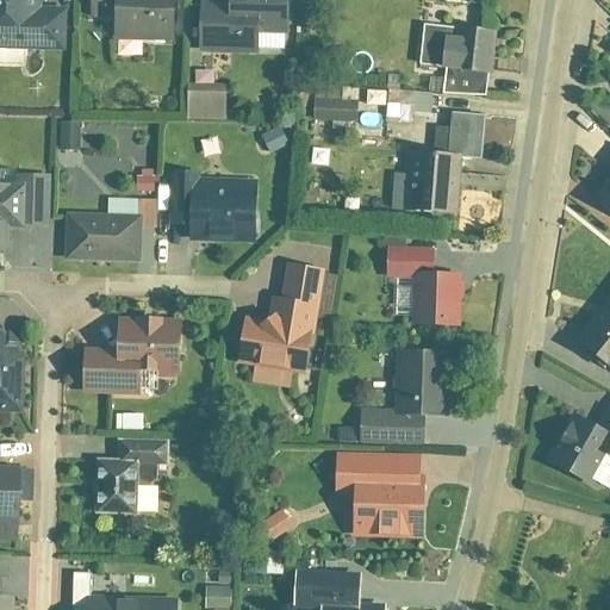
[(0,0),(0,48),(61,49),(62,5),(37,5),(37,0),(0,0)]
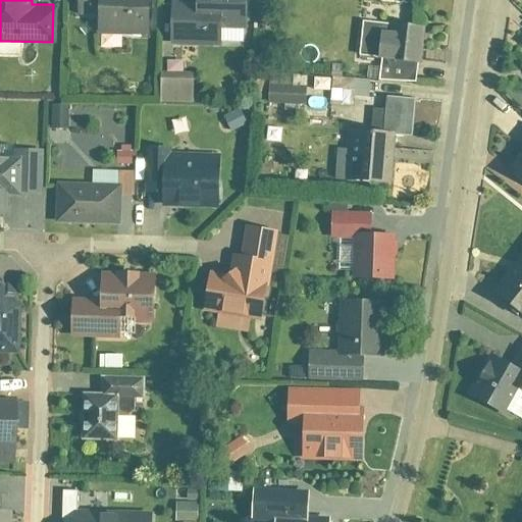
[(94,0),(96,37),(148,35),(147,0),(94,0)]
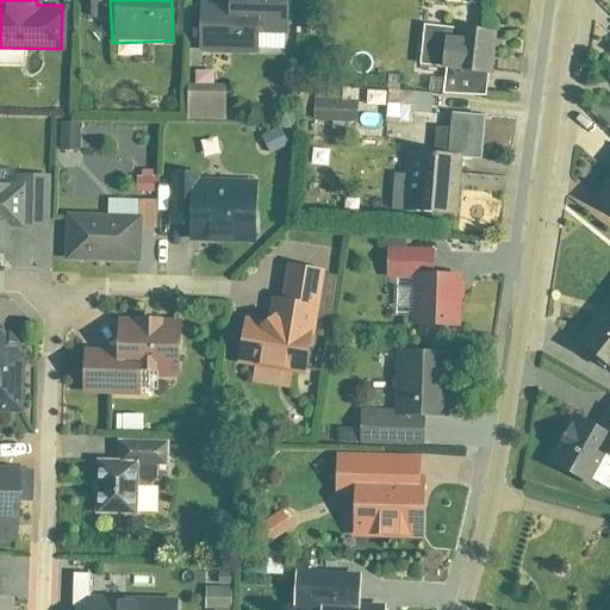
[(228,0),(229,14),(194,16),(194,54),(261,53),(261,41),(292,39),(291,0),(228,0)]
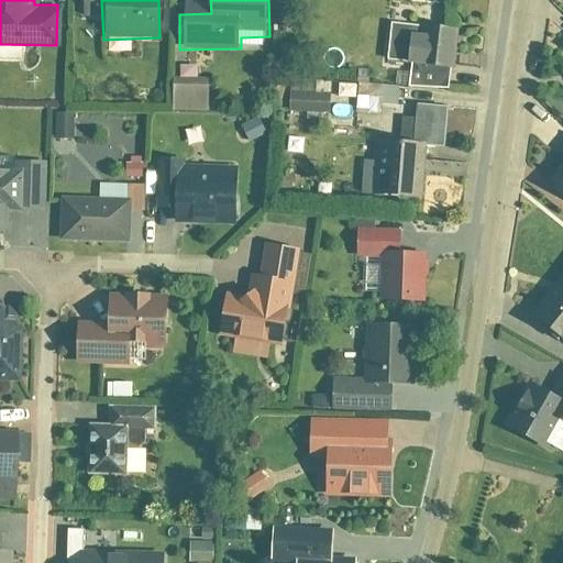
[(388,12),(388,62),(408,63),(408,88),(449,88),(449,63),(457,63),(457,13),(388,12)]
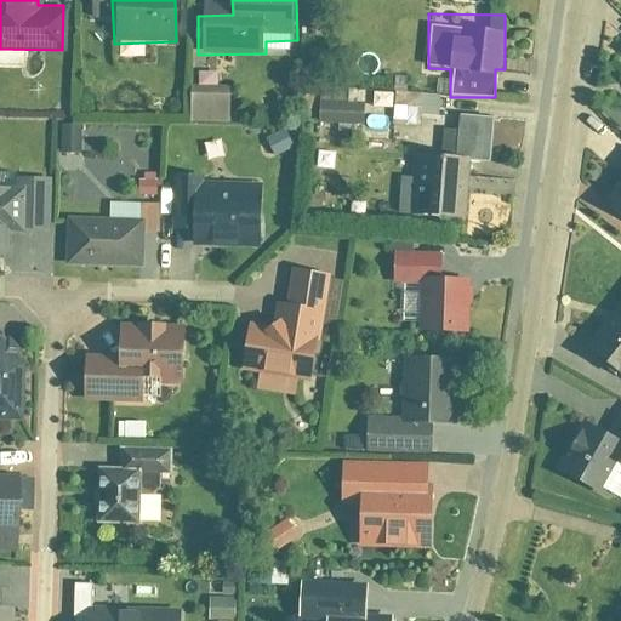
[(195,95),(194,124),(229,125),(231,96),(195,95)]
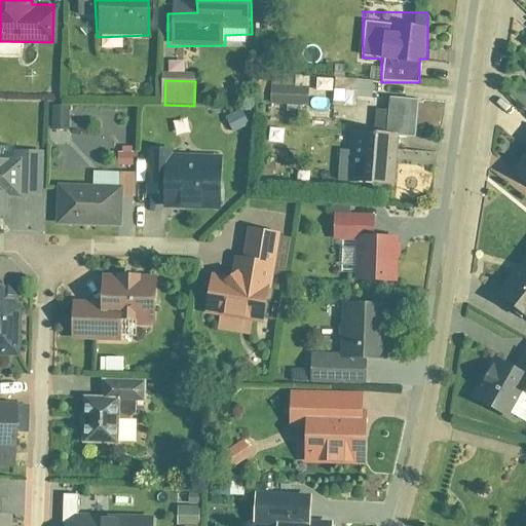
[(419,100),(391,99),(390,127),(418,129),(419,100)]
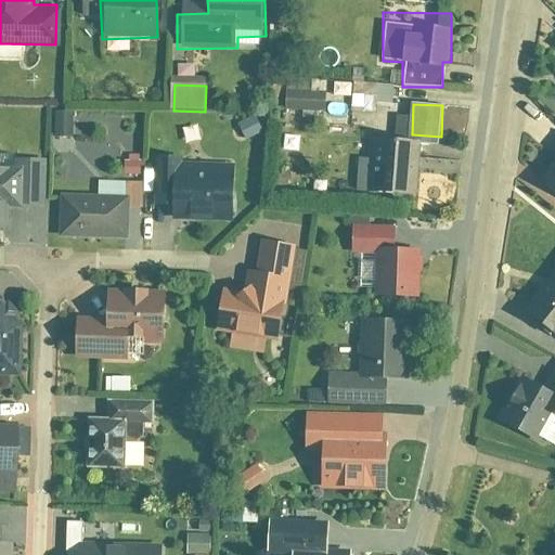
[(373,139),(373,192),(421,193),(422,139),(373,139)]
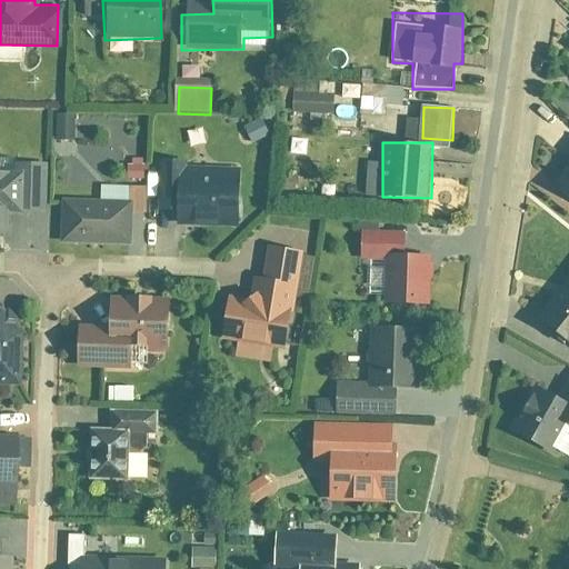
[(12,211),(47,211),(47,165),(12,165),(12,211)]
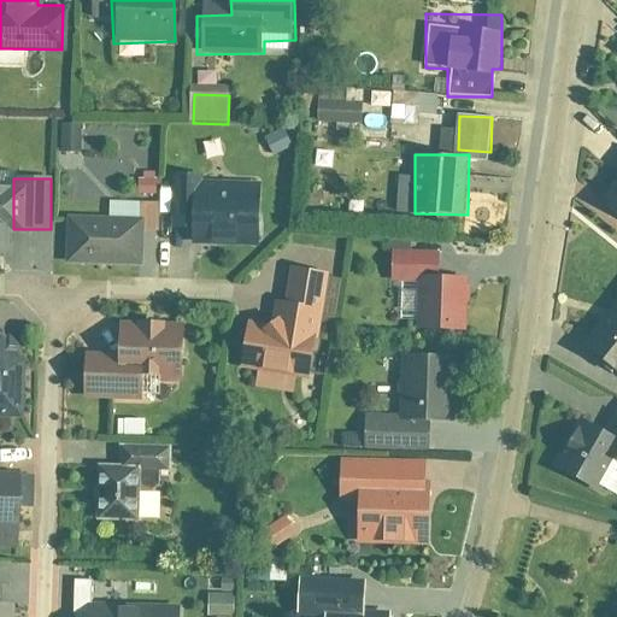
[(197,183),(195,242),(262,244),(263,183),(197,183)]
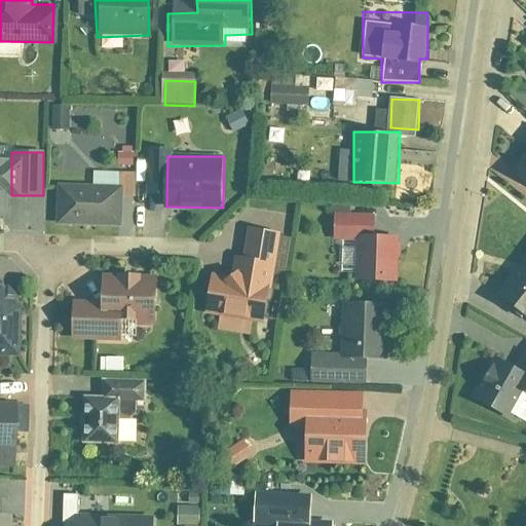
[(125,197),(141,198),(143,173),(127,172),(125,197)]
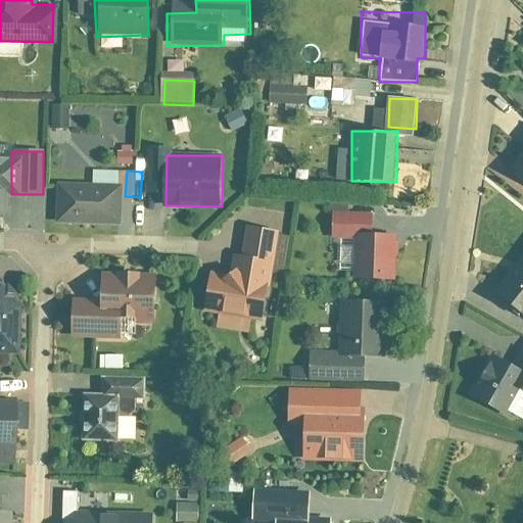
[(55,181),(55,225),(122,224),(121,180),(55,181)]
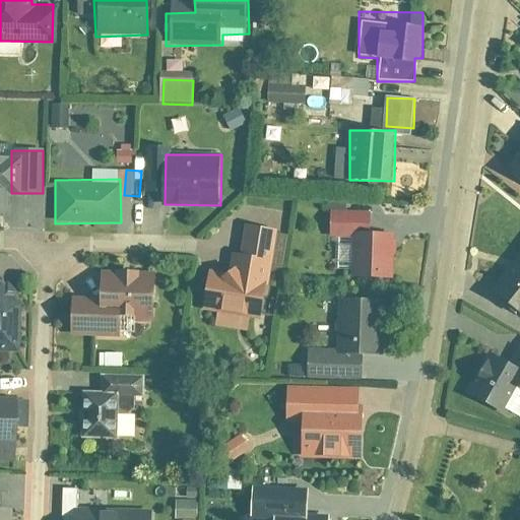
[(358,233),(380,233),(379,210),(341,211),(341,233),(358,233)]
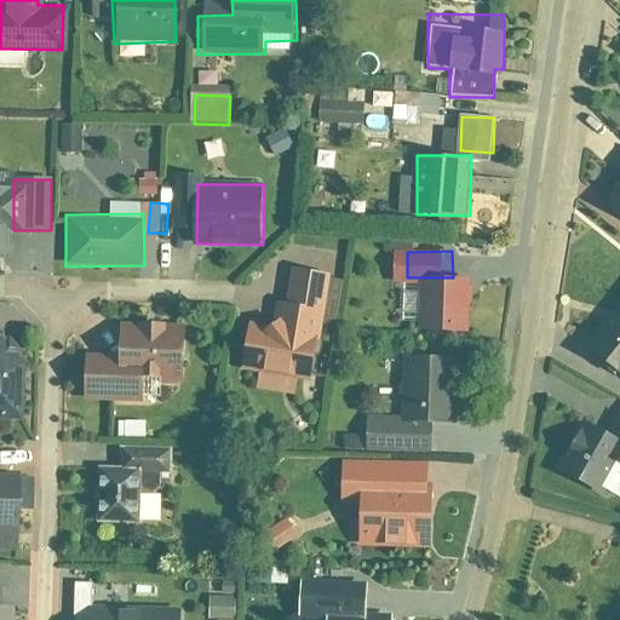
[(240,378),(310,392),(333,275),(290,265),(273,349),(247,344),(240,378)]
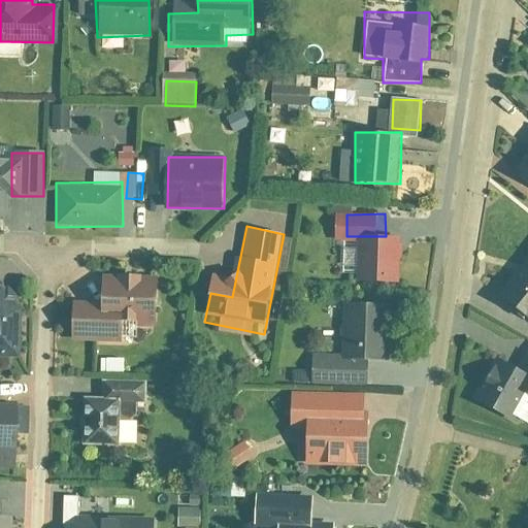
[(363,236),(363,284),(404,283),(404,236),(386,236),(363,236)]
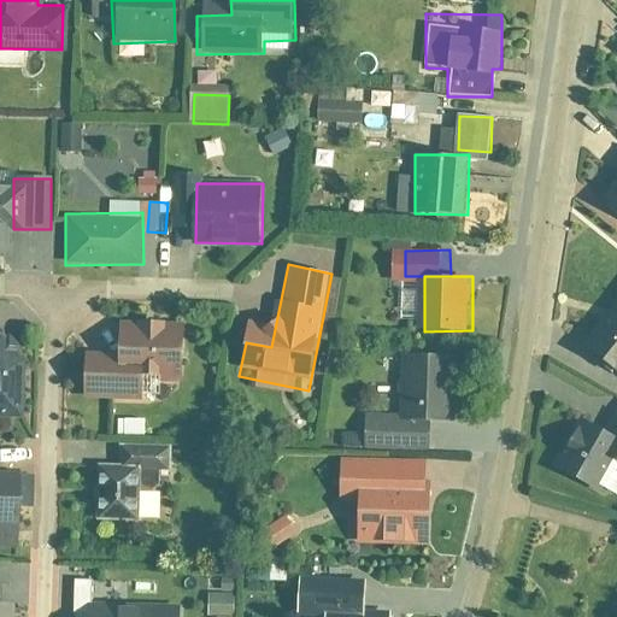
[(616,293),(581,341),(616,368),(616,293)]
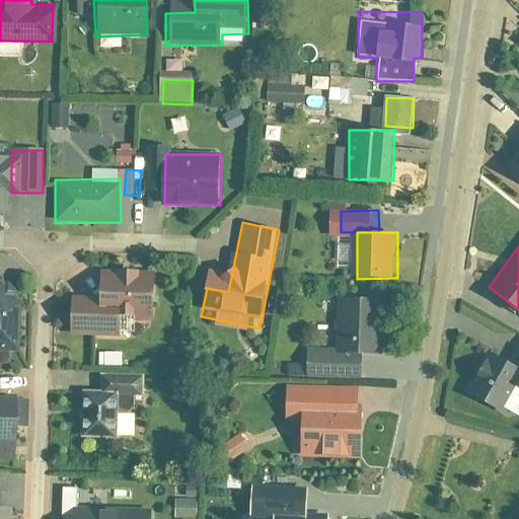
[(155,272),(97,273),(98,310),(72,311),(72,337),(125,336),(125,319),(156,318),(155,272)]
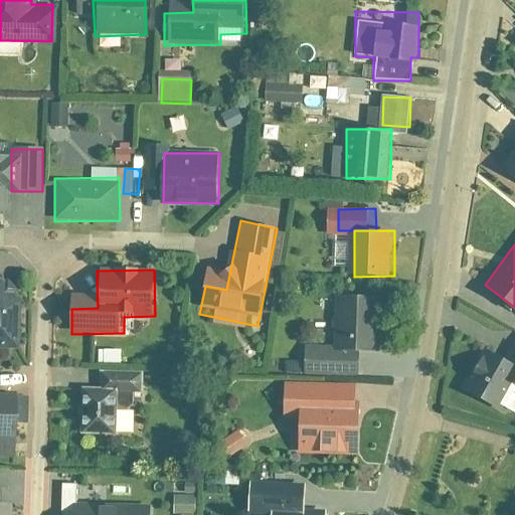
[(0,344),(16,346),(17,302),(0,284),(0,344)]
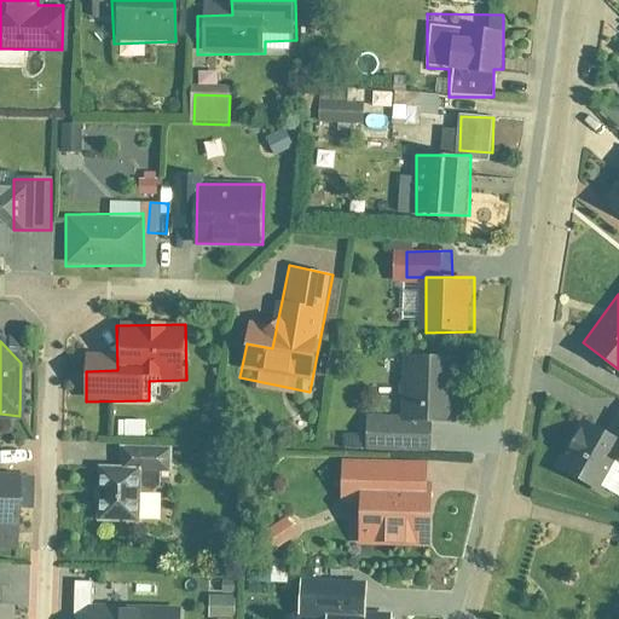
[(403,353),(404,424),(460,423),(458,352),(403,353)]
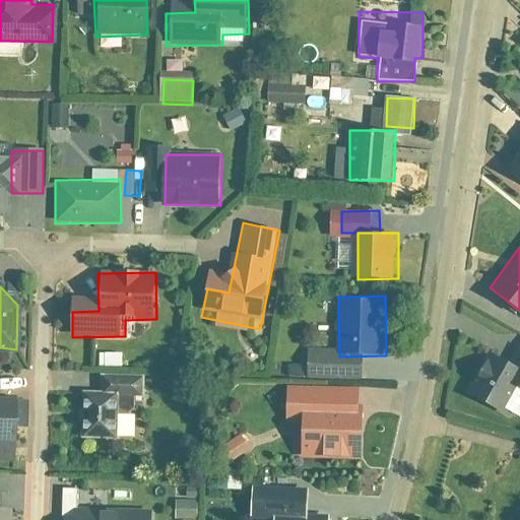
[(519,415),(519,354),(517,362),(494,350),(472,393),(519,415)]
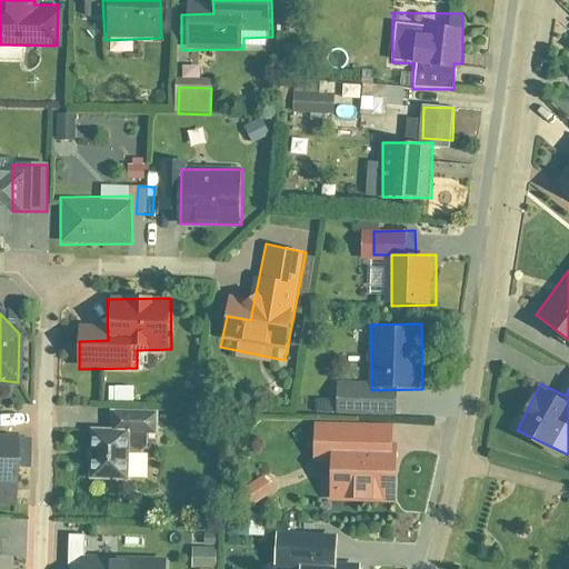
[(337,395),(338,419),(400,417),(399,392),(337,395)]
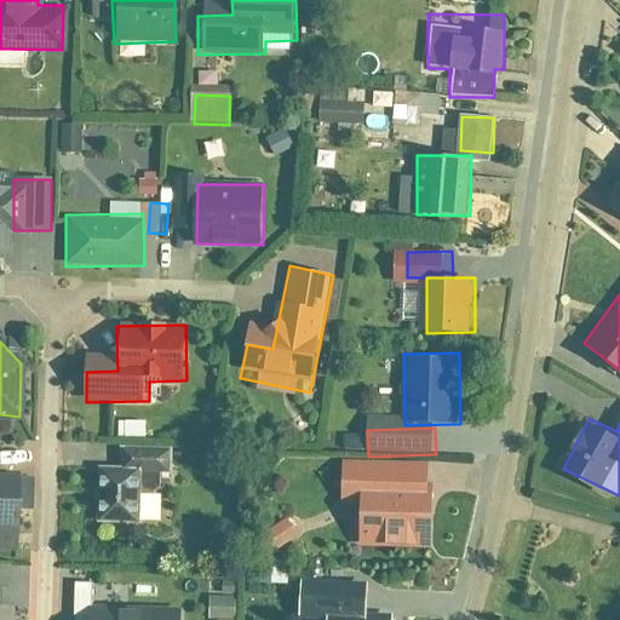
[(133,448),(133,451),(99,452),(102,524),(151,523),(151,484),(168,484),(168,447),(133,448)]
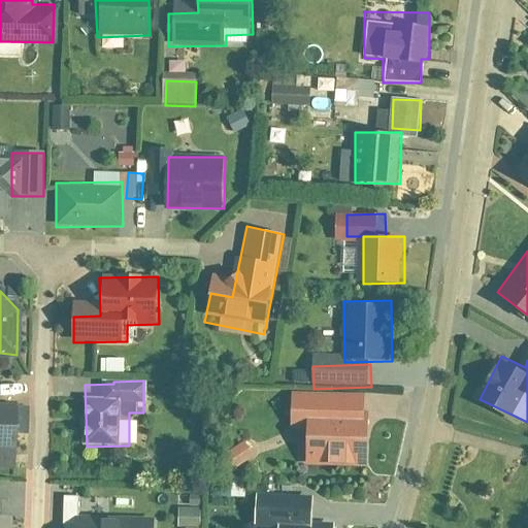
[(299,430),(299,466),(368,465),(368,417),(362,417),(361,394),(294,395),(294,430),(299,430)]
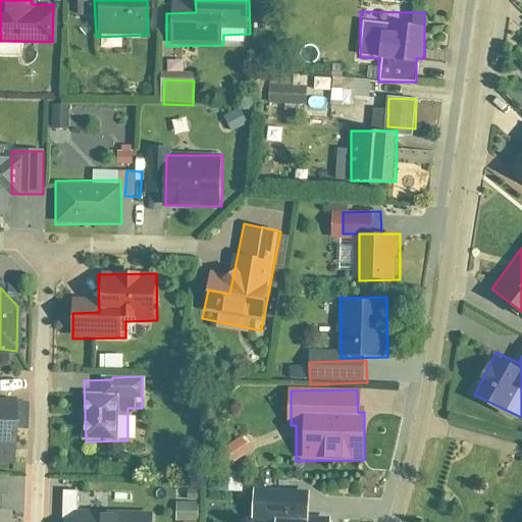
[(0,445),(13,446),(13,414),(0,413),(0,445)]
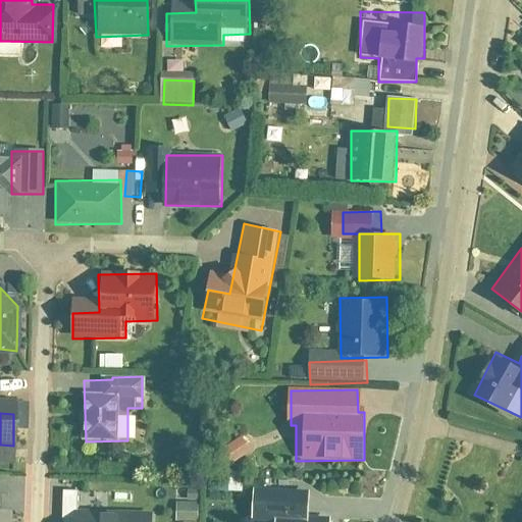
[(292,514),(316,516),(318,490),(268,487),(266,513),(292,514)]
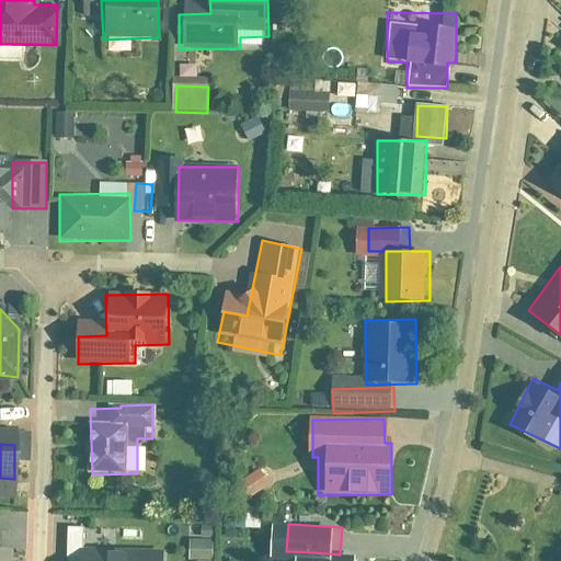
[(92,547),(91,560),(133,560),(134,549),(92,547)]
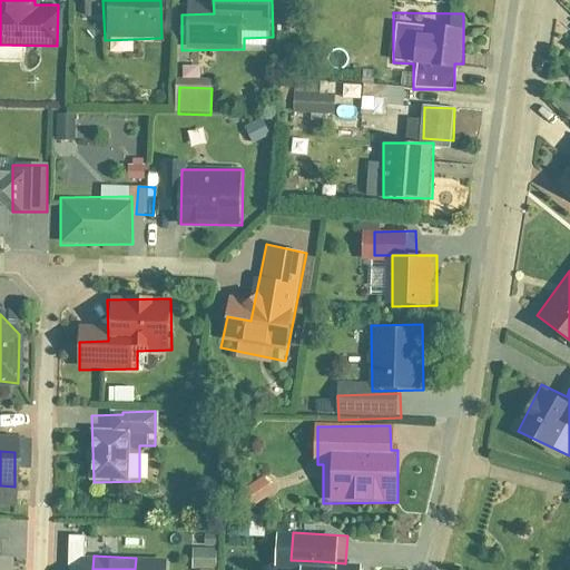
[(0,558),(0,569),(12,569),(12,558),(0,558)]
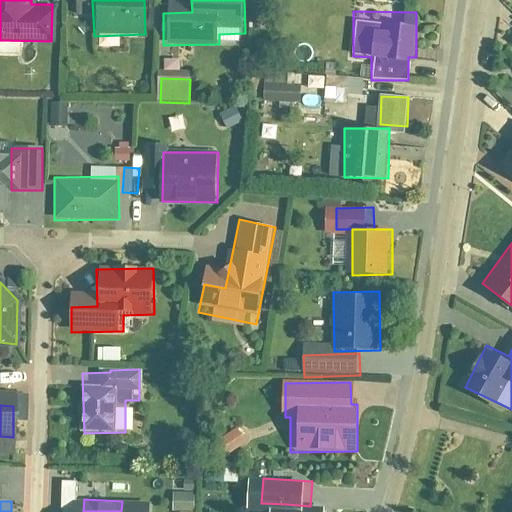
[(122,501),(121,511),(159,511),(160,502),(122,501)]
